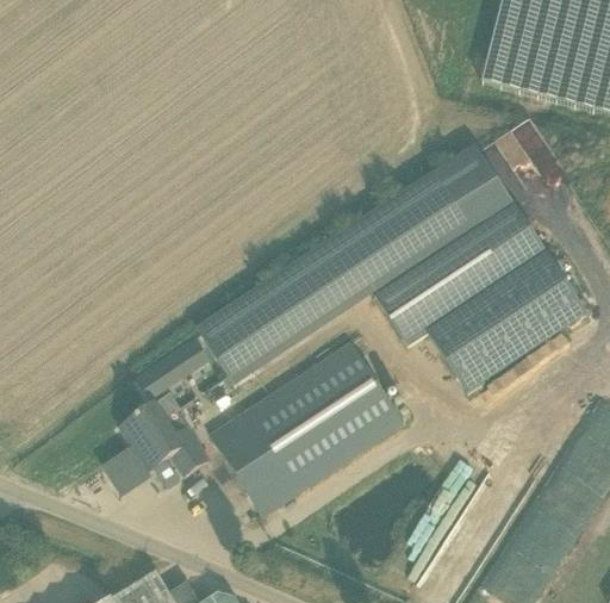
[(485,0),(460,100),(609,137),(609,0),(485,0)]
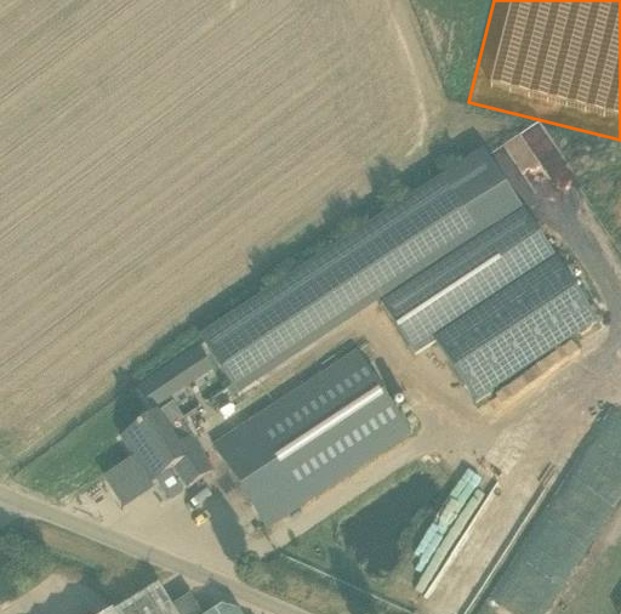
[(523,204),(380,296),(415,351),(436,337),(476,398),(598,318),(523,204)]
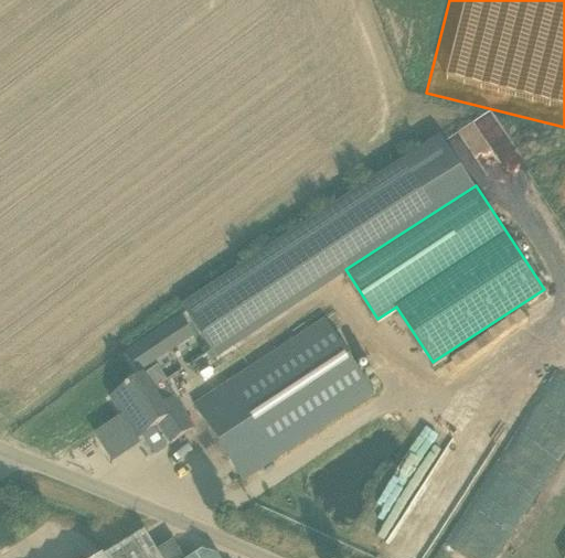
[(216,355),(236,341),(201,287),(180,300),(216,355)]
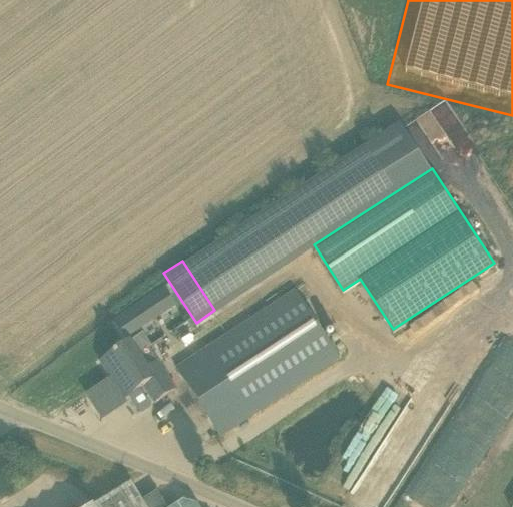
[(163,283),(150,291),(162,310),(175,301),(163,283)]
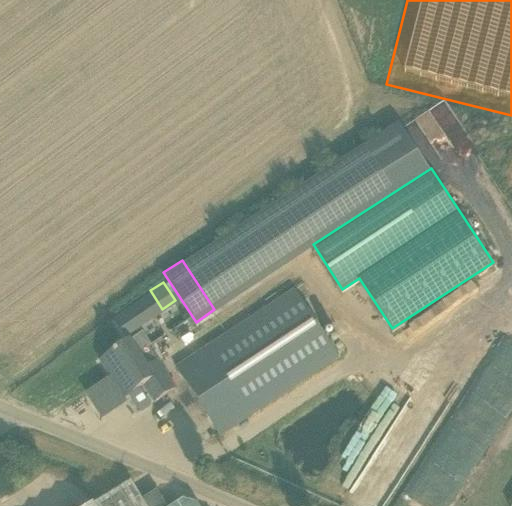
[(176,363),(207,410),(220,430),(339,353),(295,285),(176,363)]
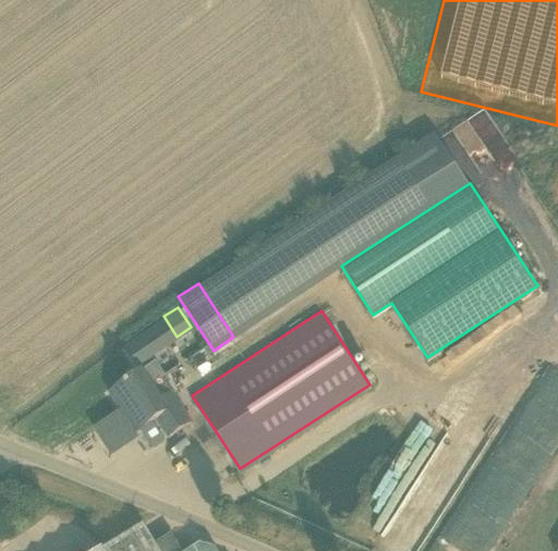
[(160,396),(141,367),(110,388),(129,416),(132,414),(140,426),(157,414),(169,432),(191,417),(171,389),(160,396)]
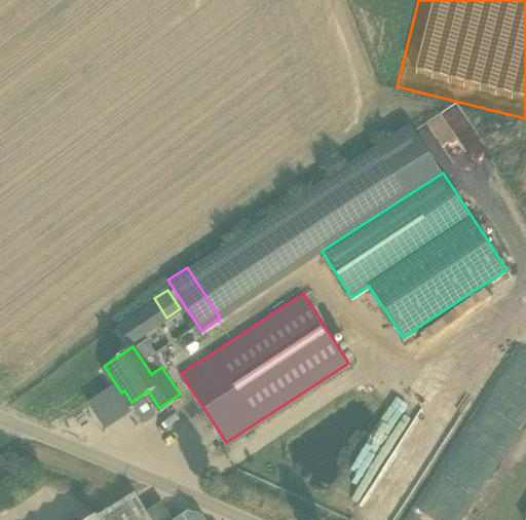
[(207,519),(202,513),(197,512),(188,509),(179,515),(174,518),(161,498),(146,508),(135,490),(95,515),(94,513),(81,519),(207,519)]
